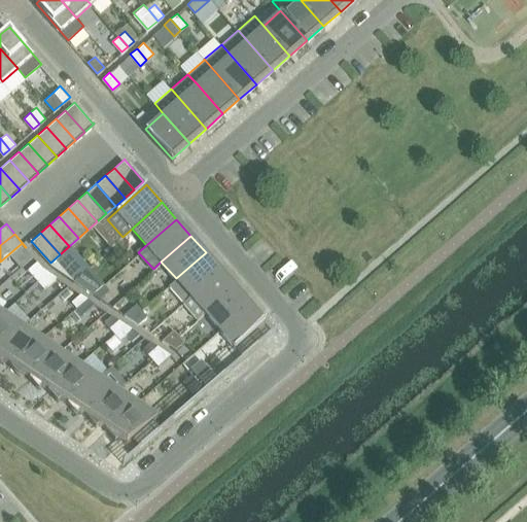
[(168,285),(182,303),(220,270),(206,252),(176,278),(168,285)]
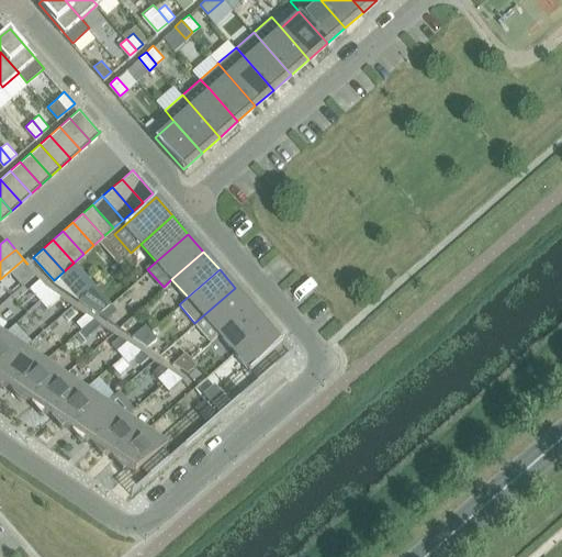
[(40,278),(30,286),(35,292),(41,299),(53,289),(45,283),(40,277),(40,278)]
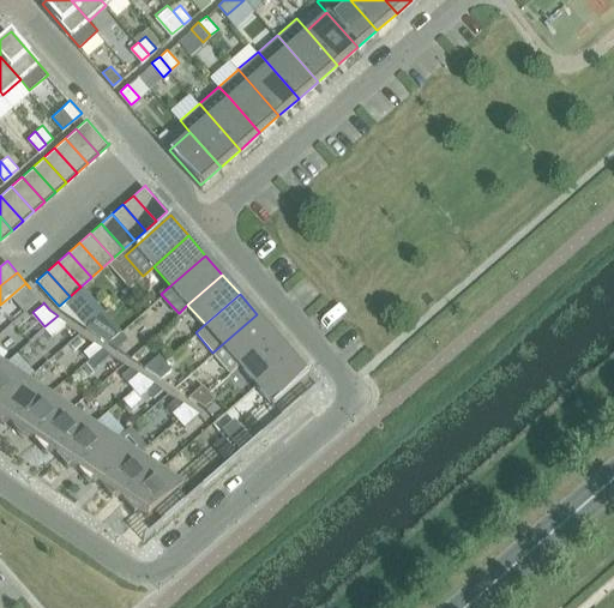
[(85,325),(109,341),(121,329),(103,309),(85,325)]
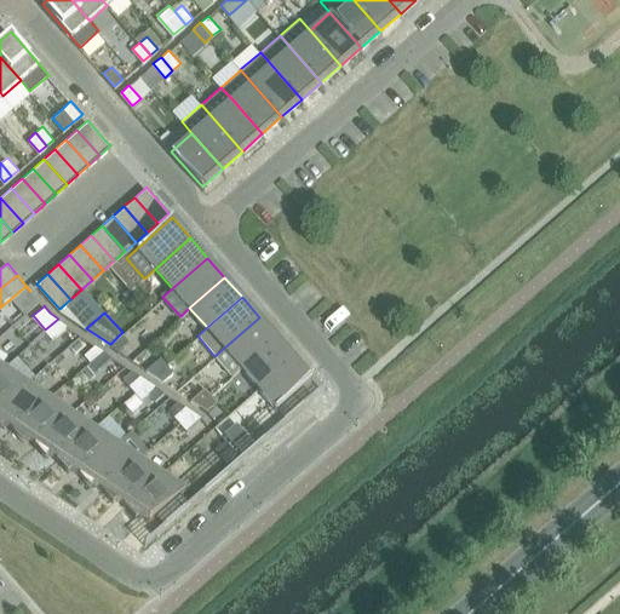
[(231,376),(241,367),(276,337),(259,317),(214,356),(231,376)]
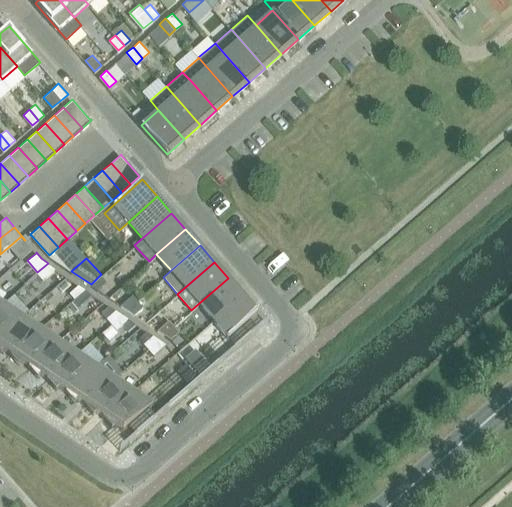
[(48,263),(37,272),(42,278),(55,268),(48,263)]
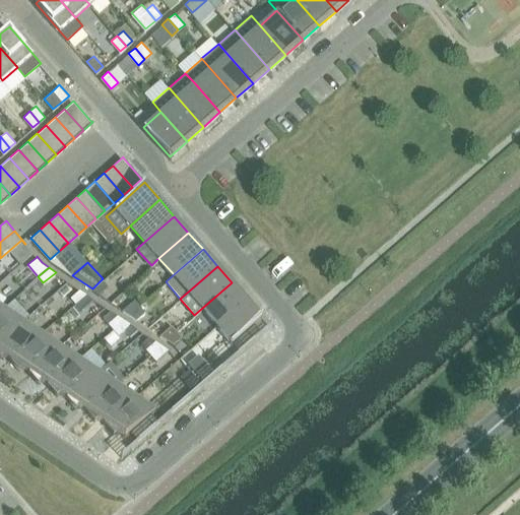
[(103,278),(92,288),(99,293),(108,284),(103,278)]
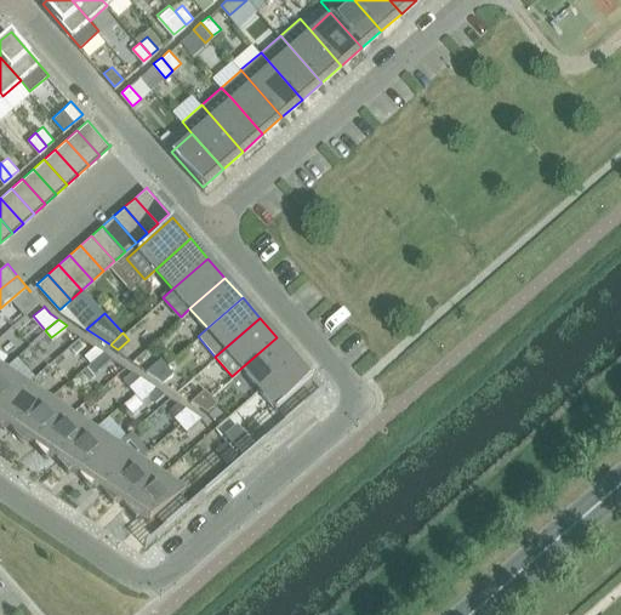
[(78,337),(69,345),(75,352),(84,343),(78,337)]
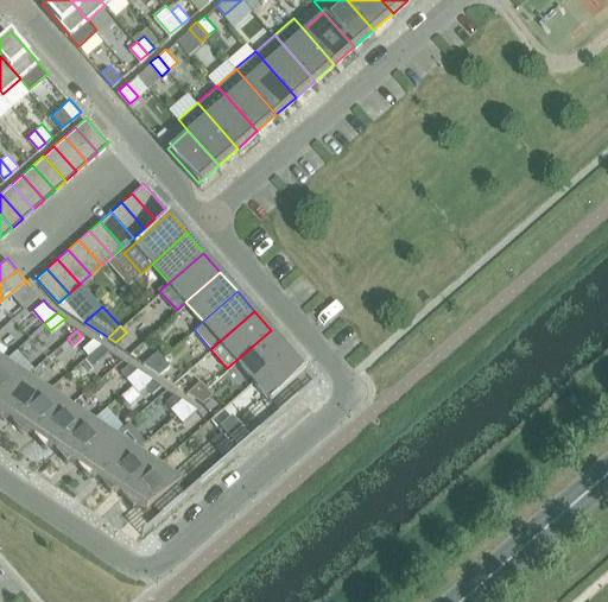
[(236,360),(253,379),(287,349),(271,330),(236,360)]
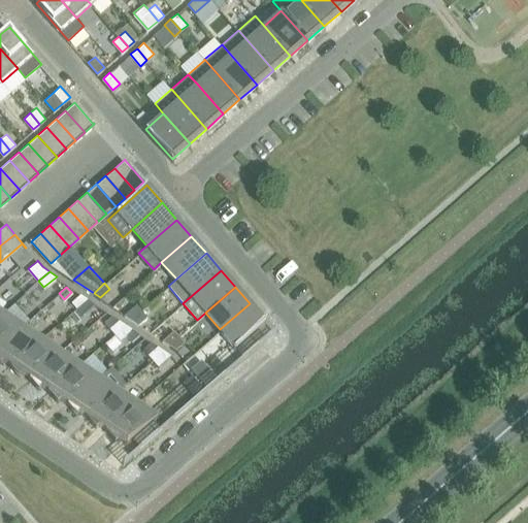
[(71,300),(76,306),(88,297),(80,293),(71,300)]
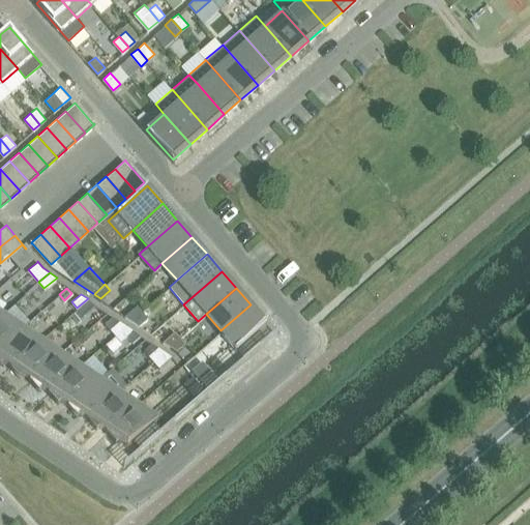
[(88,298),(77,308),(83,315),(95,303),(88,298)]
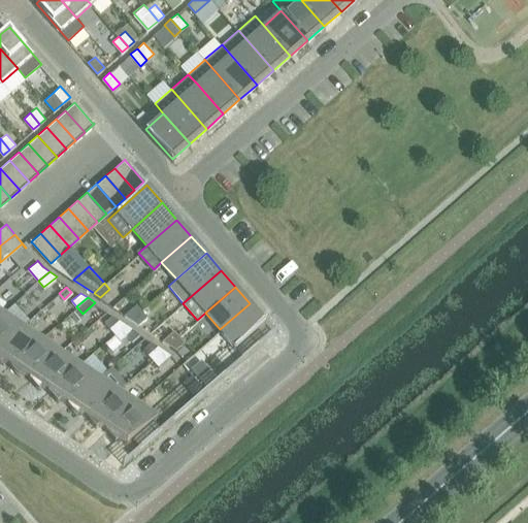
[(125,314),(131,319),(142,308),(137,302),(125,314)]
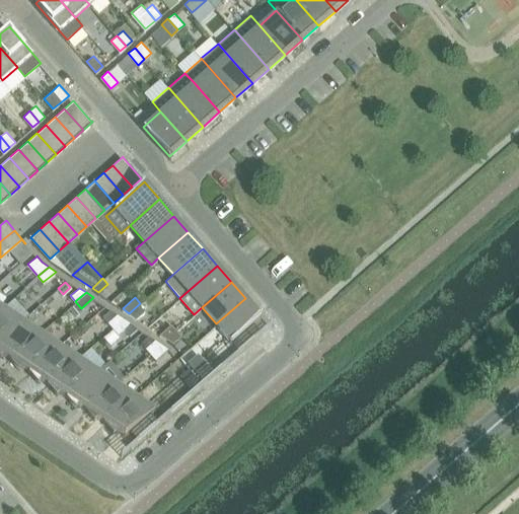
[(245,298),(216,323),(231,341),(232,341),(241,351),(263,333),(262,332),(253,322),(261,315),(245,298)]
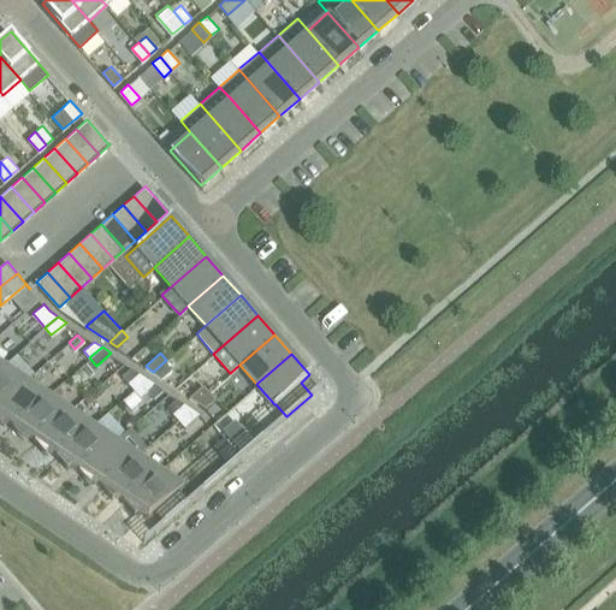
[(166,360),(153,372),(161,377),(172,367),(166,360)]
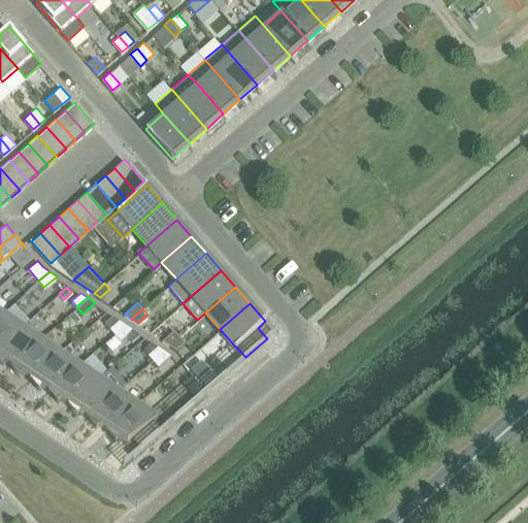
[(0,342),(23,324),(4,311),(0,314),(0,342)]
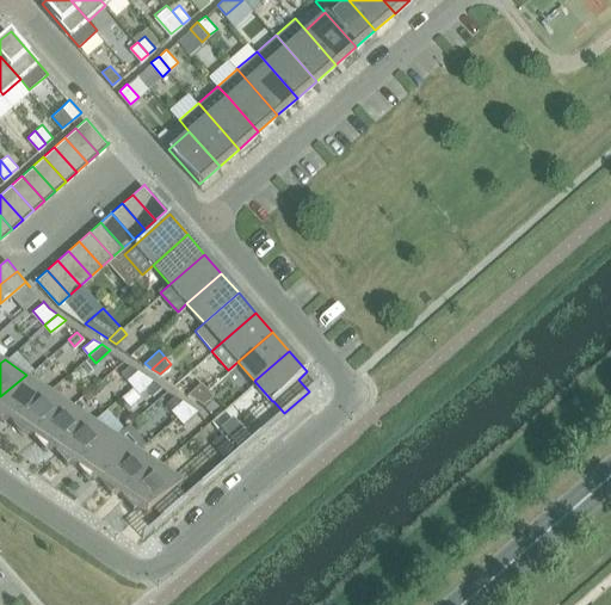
[(130,363),(121,371),(127,377),(133,384),(146,374),(137,369),(130,363)]
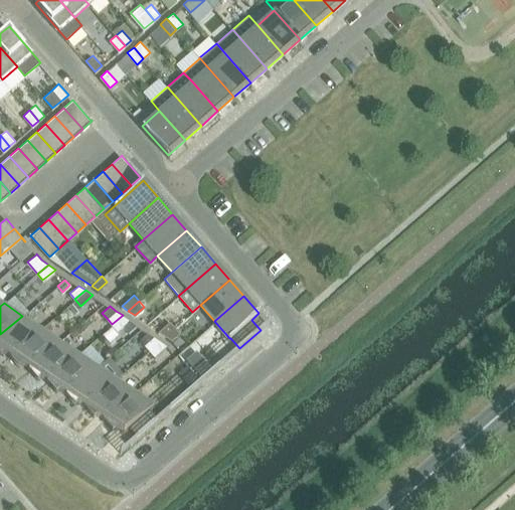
[(123,315),(112,324),(118,331),(130,320),(123,315)]
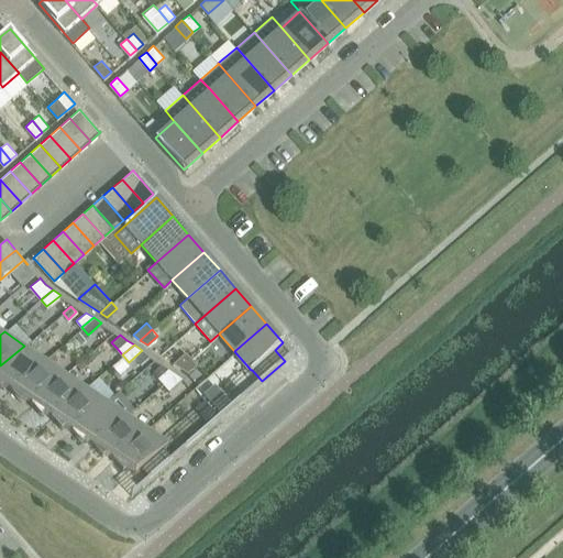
[(3,382),(12,387),(45,359),(24,346),(0,365),(0,384),(0,385),(3,382)]
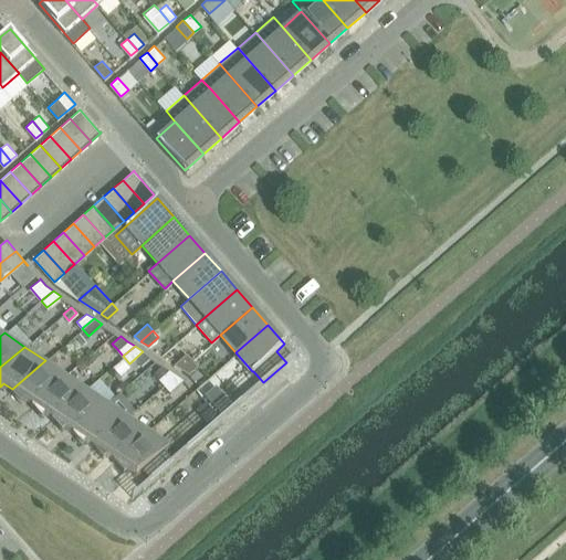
[(174,363),(181,369),(194,358),(187,351),(174,363)]
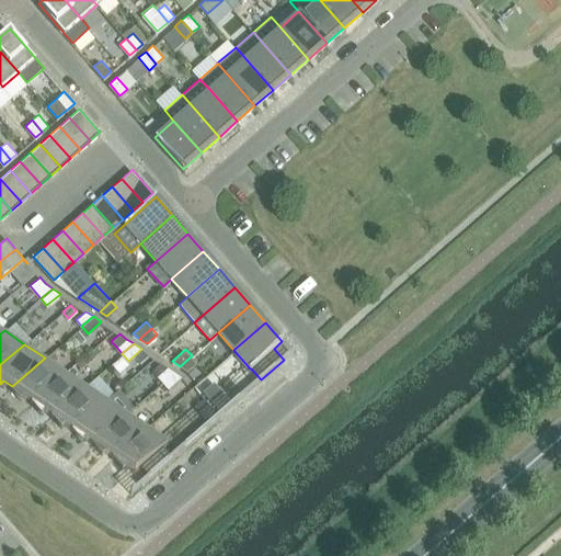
[(192,355),(180,366),(187,371),(197,362),(192,355)]
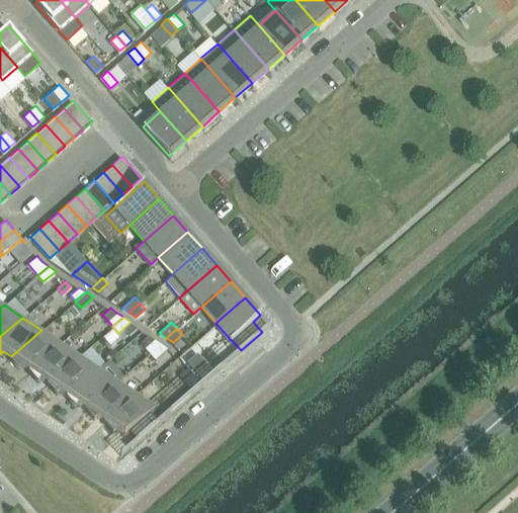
[(22,364),(29,369),(60,343),(41,330),(11,356),(10,357),(19,366),(22,364)]
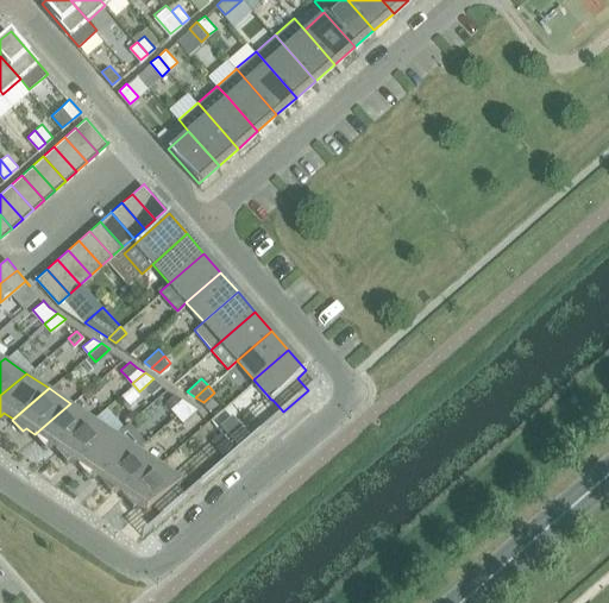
[(175,393),(165,401),(176,413),(189,402),(181,397),(175,393)]
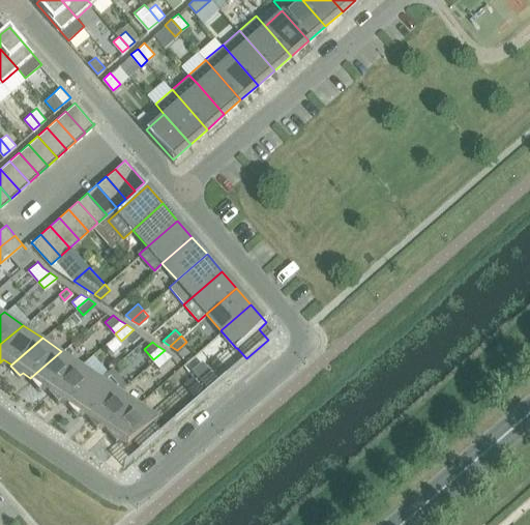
[(165,350),(153,359),(158,367),(172,355),(165,350)]
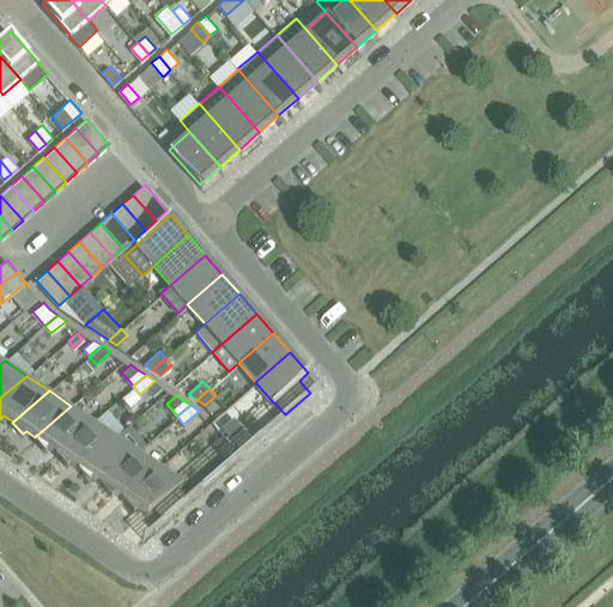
[(48,445),(58,451),(93,420),(71,406),(35,437),(44,449),(48,445)]
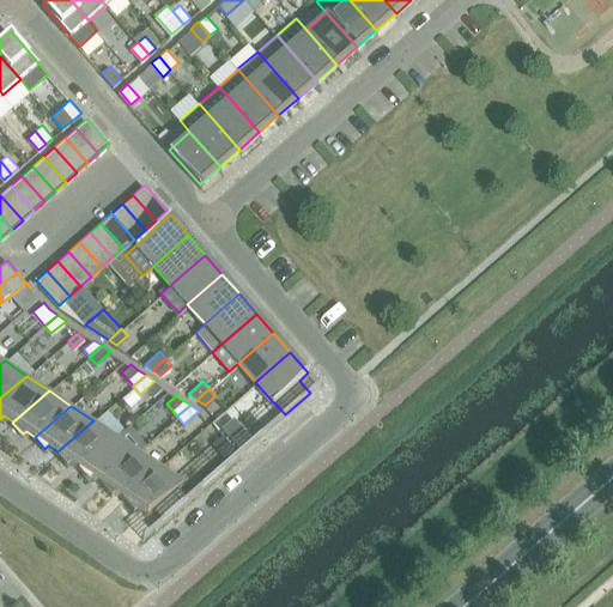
[(71,461),(79,467),(115,436),(93,420),(58,451),(56,453),(67,463),(71,461)]
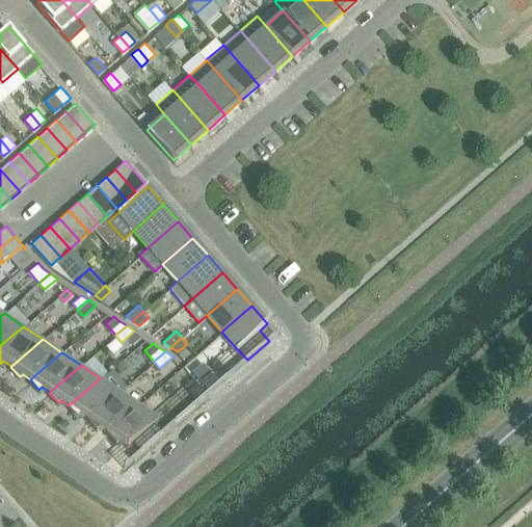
[(80,413),(88,418),(120,391),(100,378),(69,405),(77,416),(80,413)]
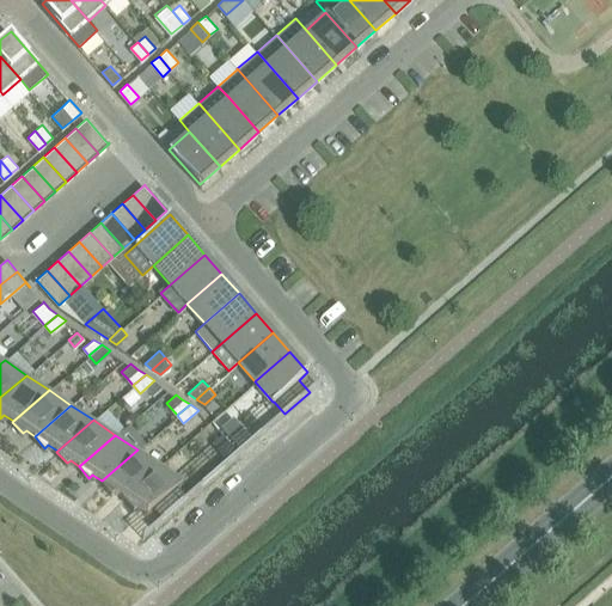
[(222,435),(214,442),(228,460),(238,452),(222,435)]
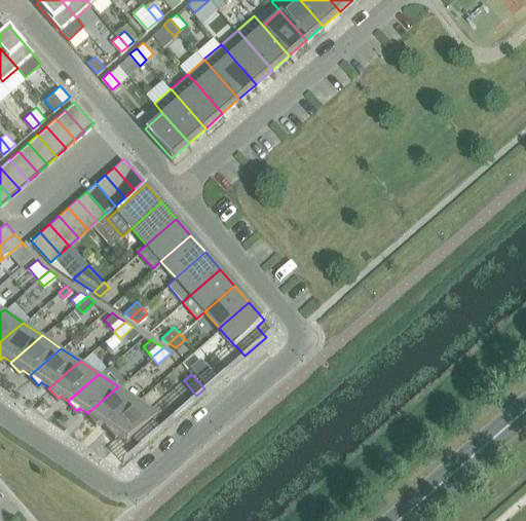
[(99,421),(106,426),(137,400),(118,386),(87,413),(86,414),(96,423),(99,421)]
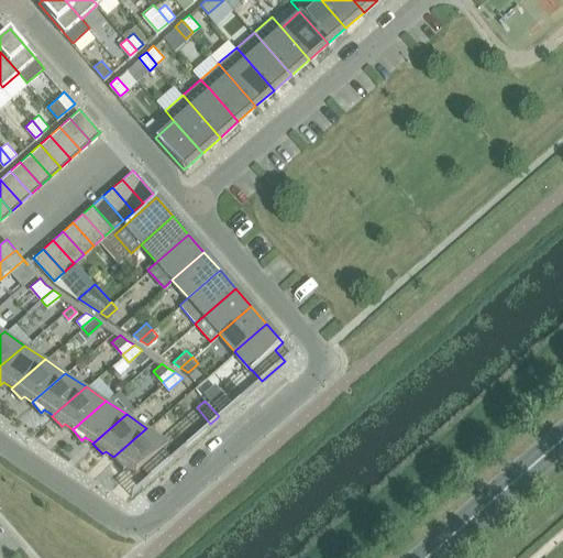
[(146,428),(113,457),(122,468),(125,465),(135,471),(141,467),(151,479),(173,459),(163,447),(168,442),(146,428)]
